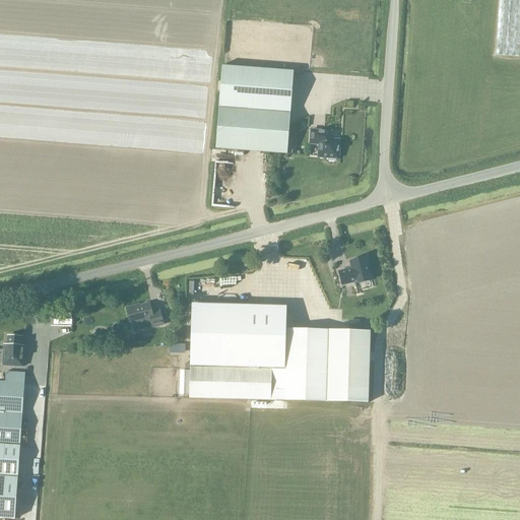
[(519,0),(500,0),(496,58),(519,59),(519,0)]
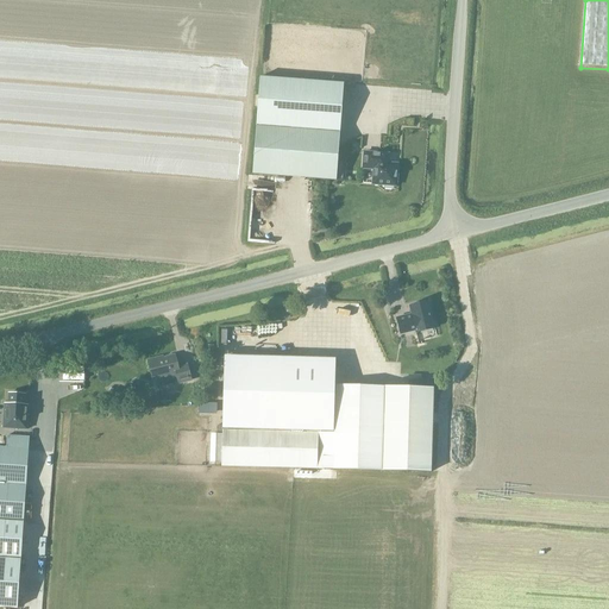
[(261,77),(256,126),(340,132),(344,85),(261,77)]
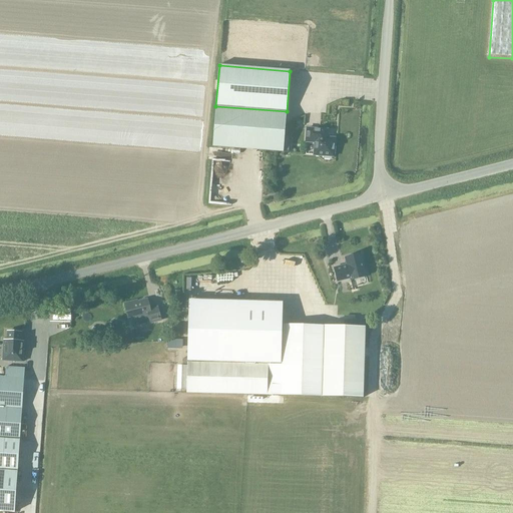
[(216,106),(213,146),(284,152),(287,112),(216,106)]
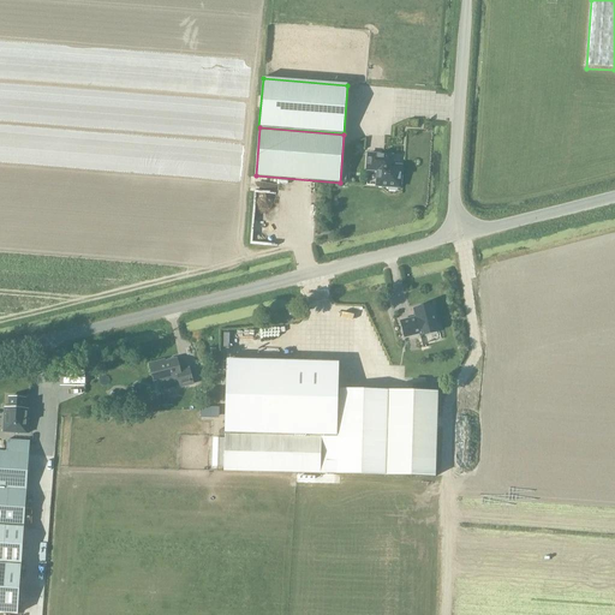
[(393,156),(368,154),(366,171),(377,171),(376,186),(388,187),(388,190),(396,191),(398,187),(400,189),(401,173),(399,173),(399,168),(401,169),(401,167),(392,166),(393,156)]
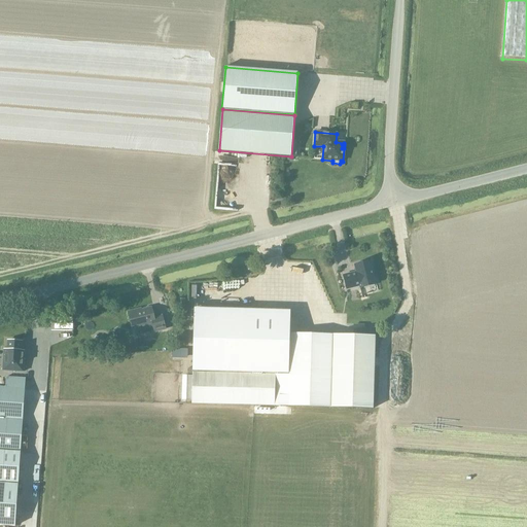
[(377,285),(371,261),(354,266),(356,273),(355,273),(355,275),(352,275),(352,274),(344,276),(347,289),(359,286),(360,289),(377,285)]
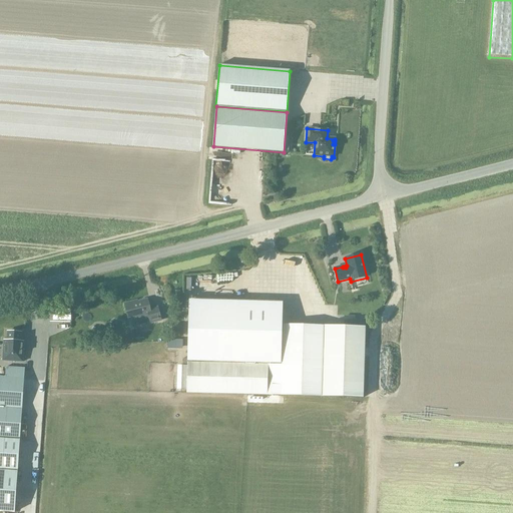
[(128,320),(136,318),(138,326),(160,321),(157,308),(149,310),(147,300),(138,302),(137,301),(124,304),(128,320)]
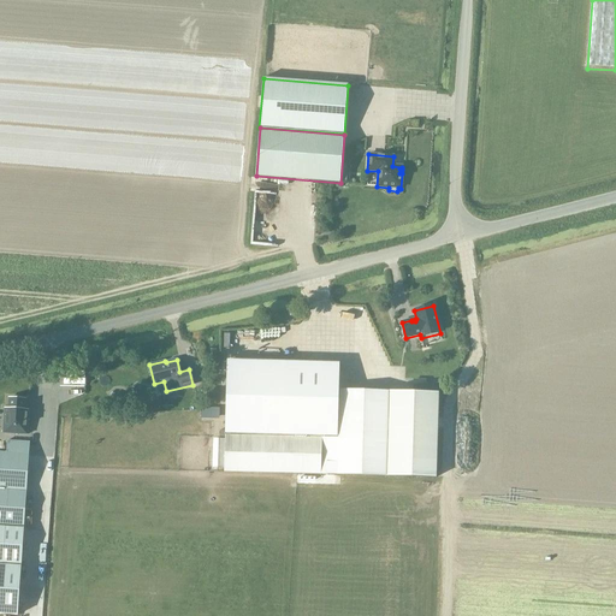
[(227,361),(225,433),(298,436),(321,436),(338,436),(339,392),(338,392),(339,363),(227,361)]
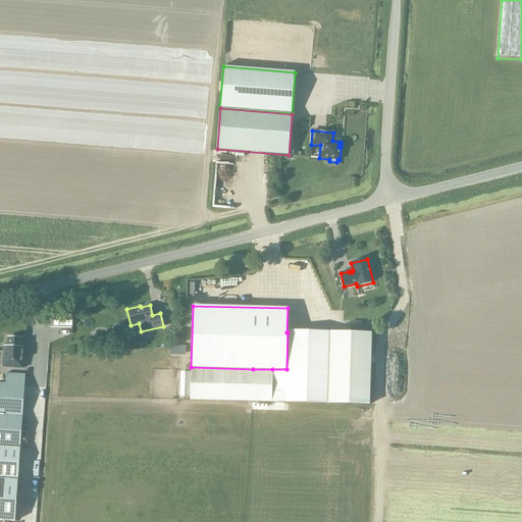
[(361,329),(361,321),(351,320),(351,329),(361,329)]
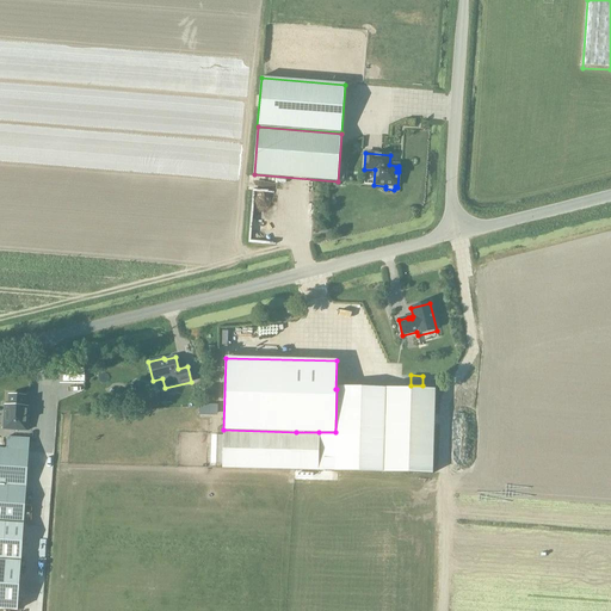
[(319,432),(318,470),(386,473),(388,390),(337,389),(335,432),(319,432)]
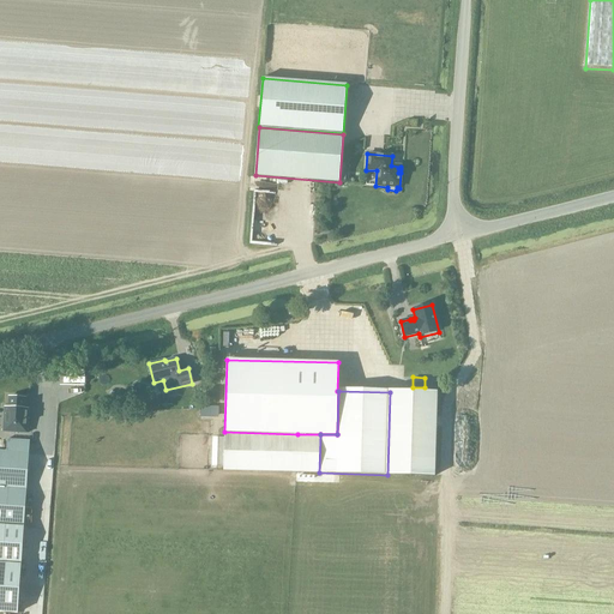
[(437,393),(390,392),(387,475),(434,476),(437,393)]
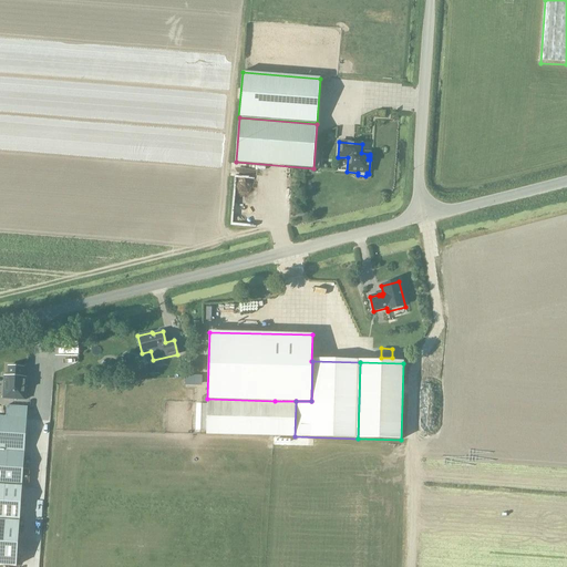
[(6,377),(3,399),(26,401),(28,379),(24,378),(24,368),(9,367),(8,377),(6,377)]
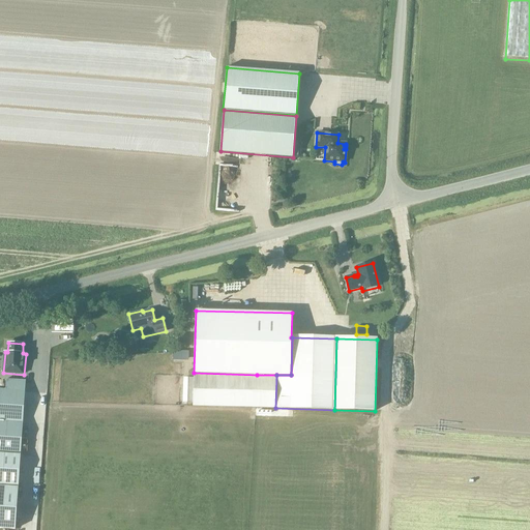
[(173,360),(180,360),(188,360),(188,351),(173,351),(173,353),(173,360)]
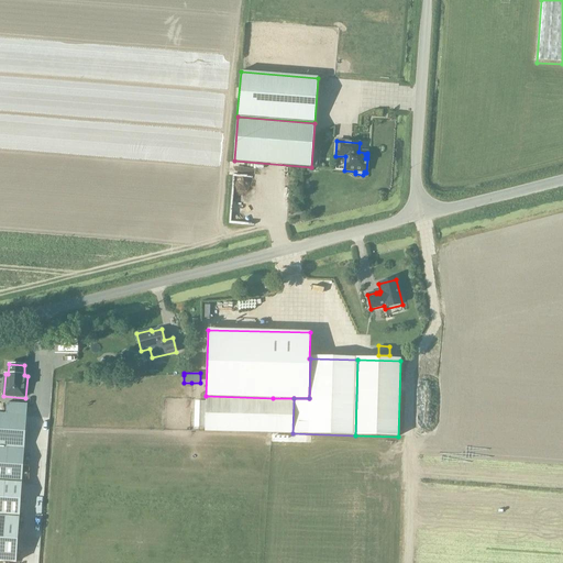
[(206,396),(205,431),(293,433),(294,398),(273,398),(206,396)]
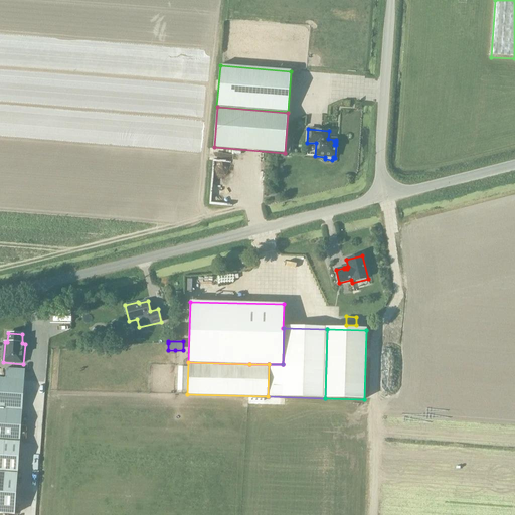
[(0,513),(15,514),(25,370),(6,369),(5,379),(0,378),(0,513)]
